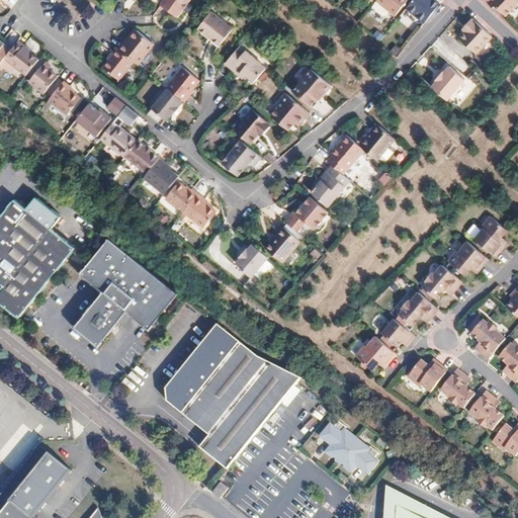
[(176,16),(182,10),(187,3),(189,0),(163,0),(160,4),(176,16)]
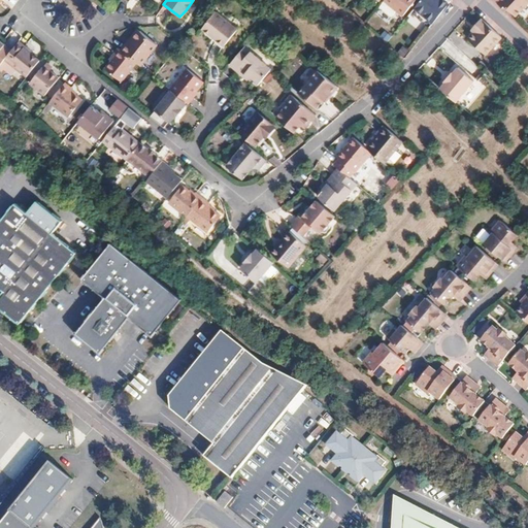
[(383,0),(382,1),(401,17),(414,0),(383,0)]
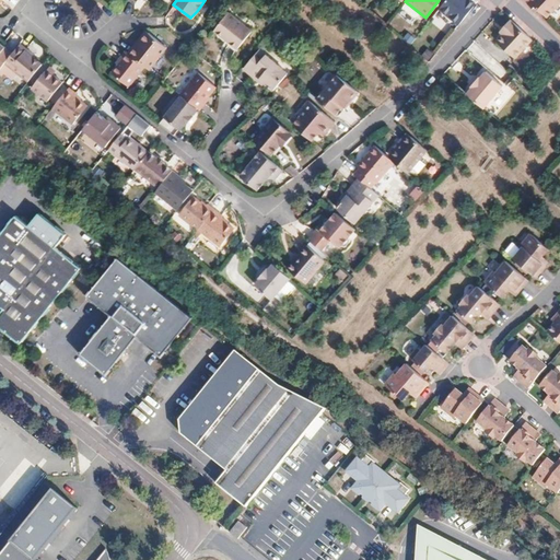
[(444,0),(438,10),(456,25),(476,2),(473,0),(444,0)]
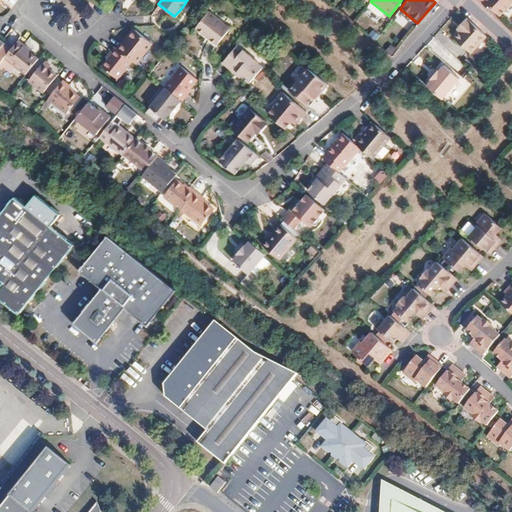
[(511,0),(474,0),(485,9),(487,7),(498,18),(511,2),(511,0)]
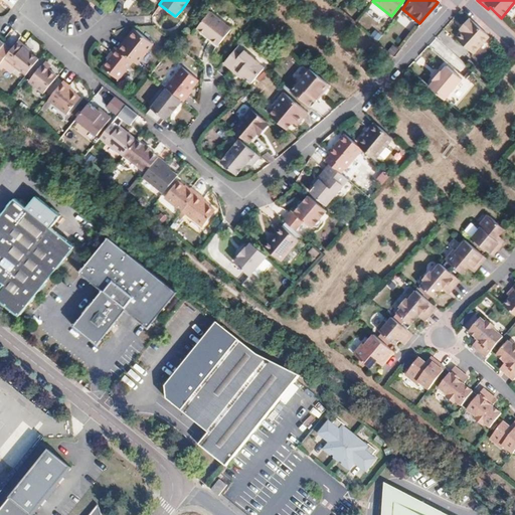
[(207,12),(194,28),(215,45),(228,28),(207,12)]
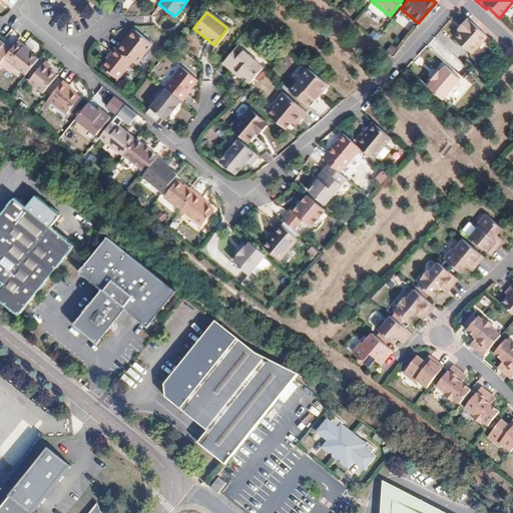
[(462,30),(459,33),(453,40),(470,54),(485,37),(466,20),(459,27),(462,30)]
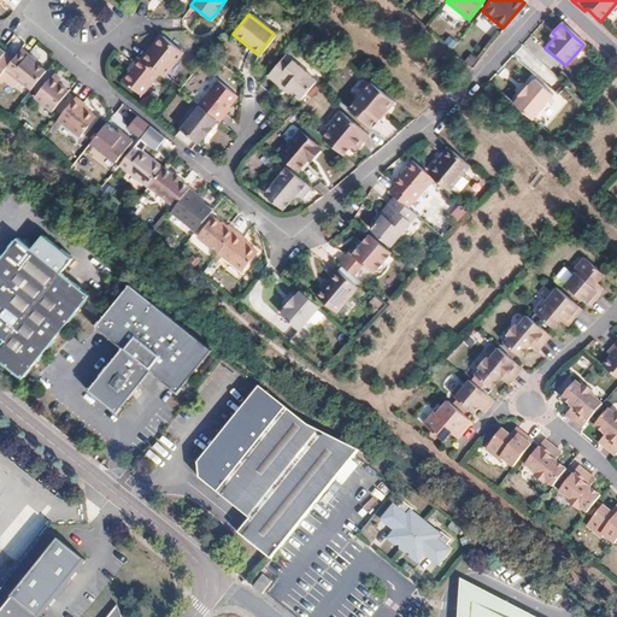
[(147,52),(140,59),(159,75),(163,77),(182,53),(163,37),(148,53),(147,52)]
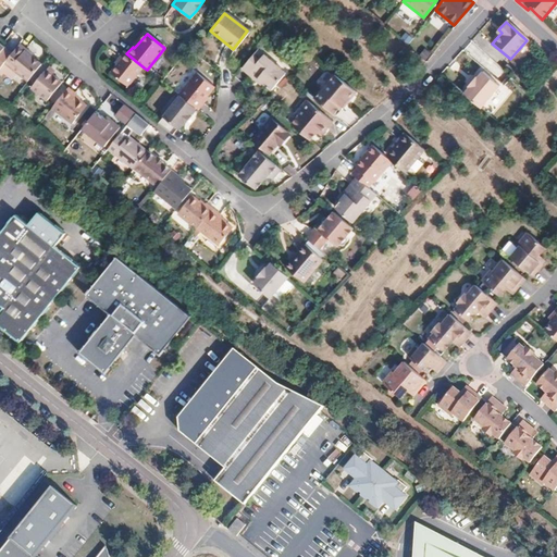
[(0,66),(3,64),(11,53),(0,45),(0,66)]
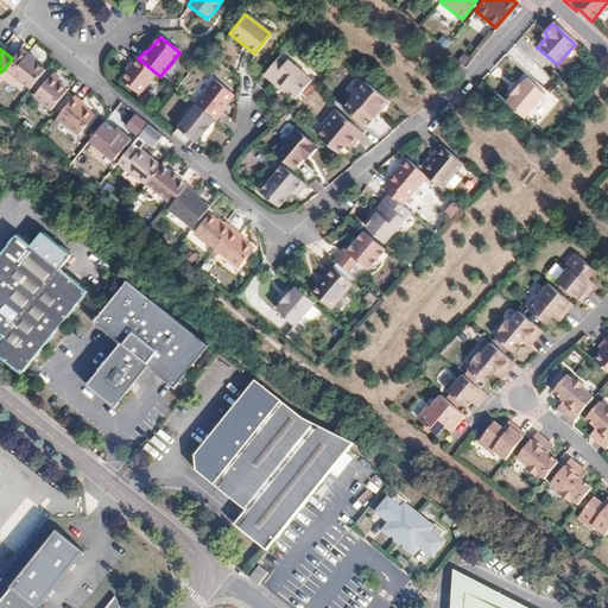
[(14,80),(29,90),(44,71),(31,62),(24,56),(26,54),(20,49),(12,58),(4,70),(14,80)]
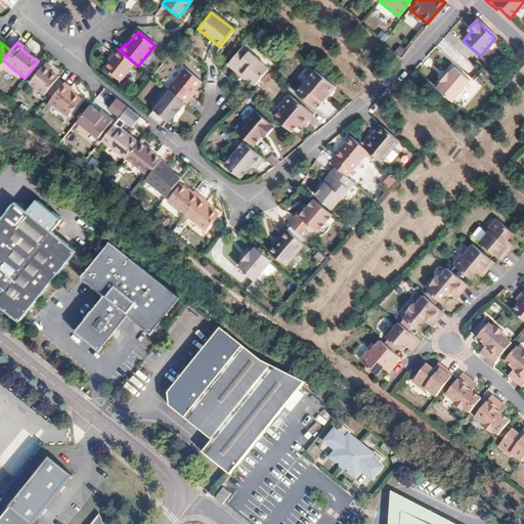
[(242,73),(247,77),(255,84),(267,69),(241,46),(226,64),(239,75),(242,73)]
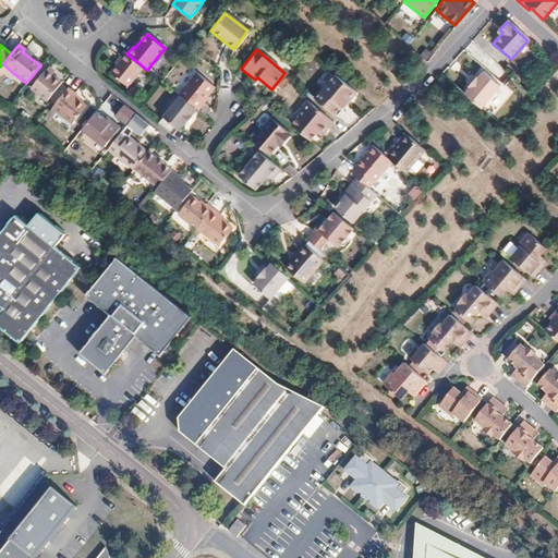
[(129,87),(144,68),(126,53),(124,51),(119,59),(121,60),(110,72),(129,87)]
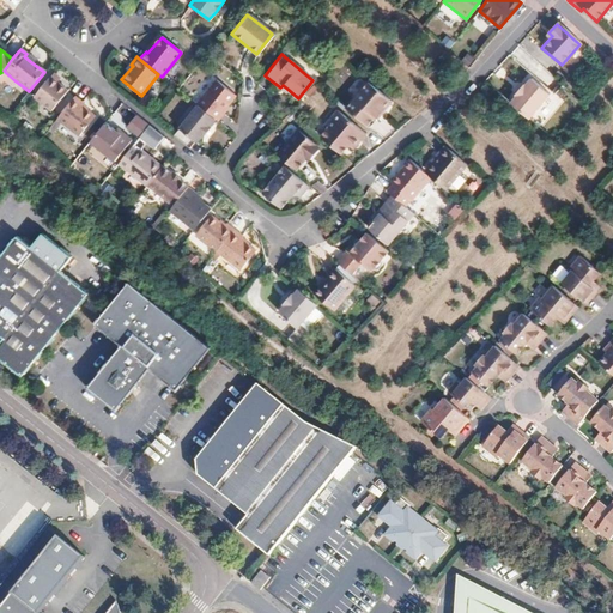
[(10,87),(14,80),(4,71),(0,73),(0,76),(2,78),(1,80),(10,87)]
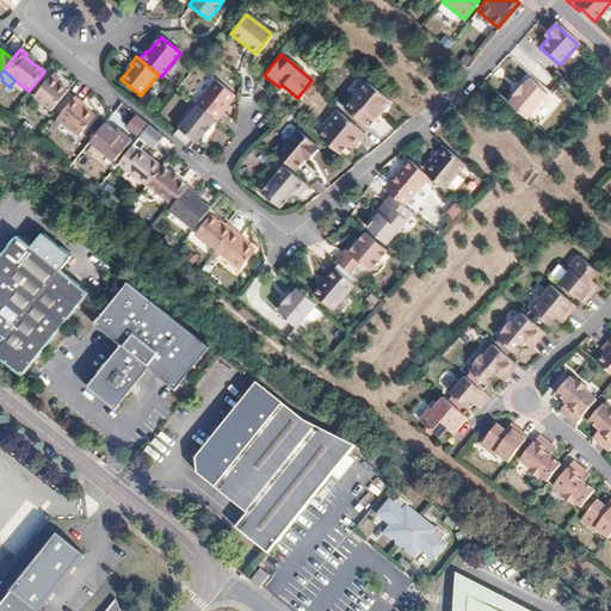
[(50,76),(34,97),(50,110),(67,91),(50,76)]
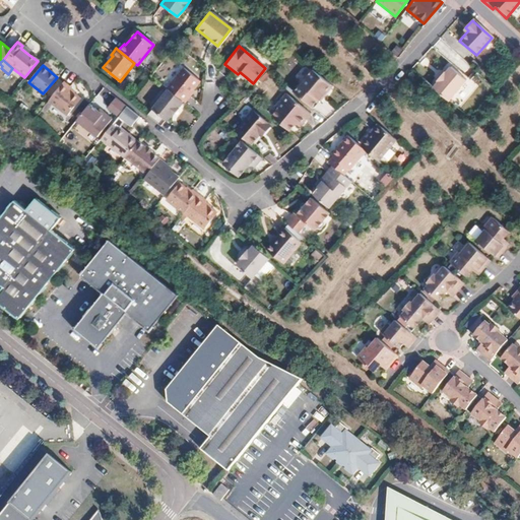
[(183,66),(165,87),(167,89),(182,102),(185,104),(190,96),(188,94),(193,88),(200,79),(183,66)]
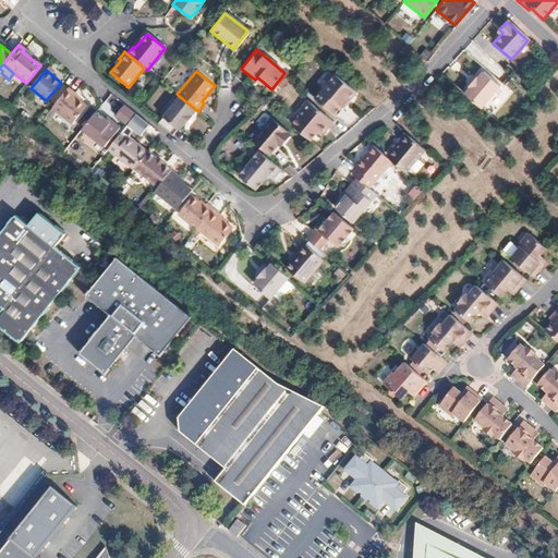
[(463,95),(480,109),(499,86),(482,72),(476,79),(475,77),(468,87),(469,88),(463,95)]
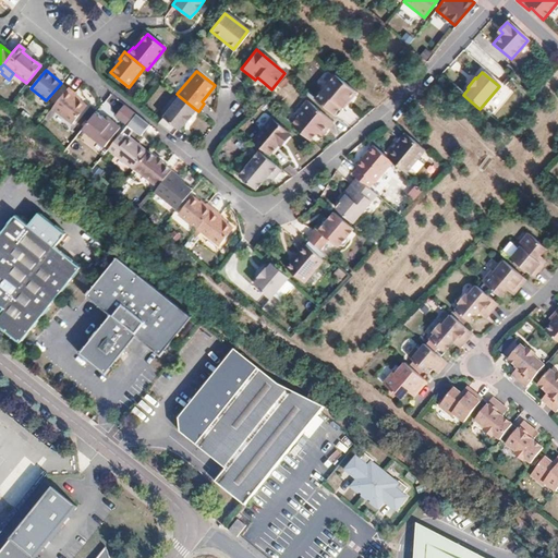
[(334,74),(314,97),(336,116),(355,93),(334,74)]
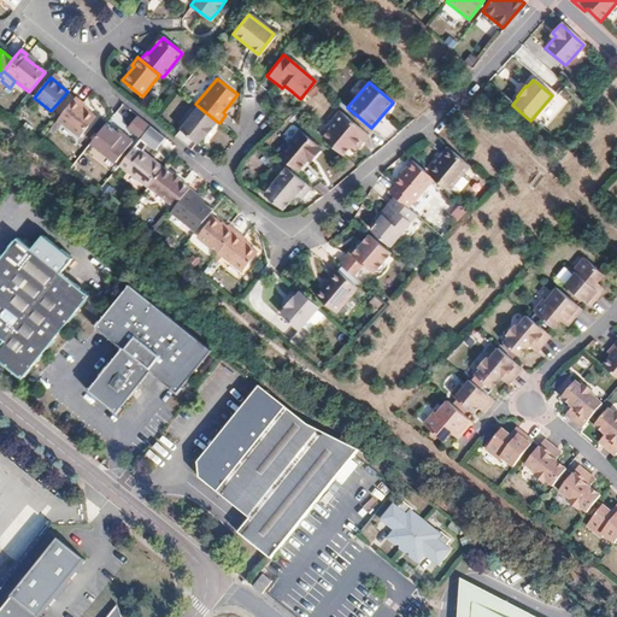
[(75,97),(58,118),(78,135),(94,117),(80,106),(83,103),(75,97)]
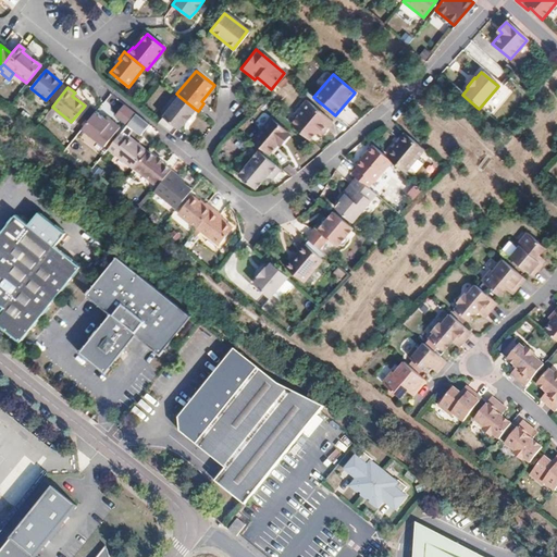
[(486,103),(493,110),(499,102),(500,103),(510,94),(503,87),(486,103)]
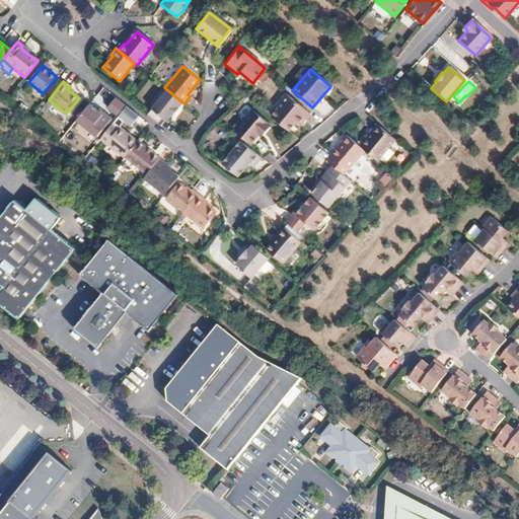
[(146,115),(160,126),(165,120),(166,121),(171,116),(177,108),(176,107),(181,101),(166,89),(146,115)]
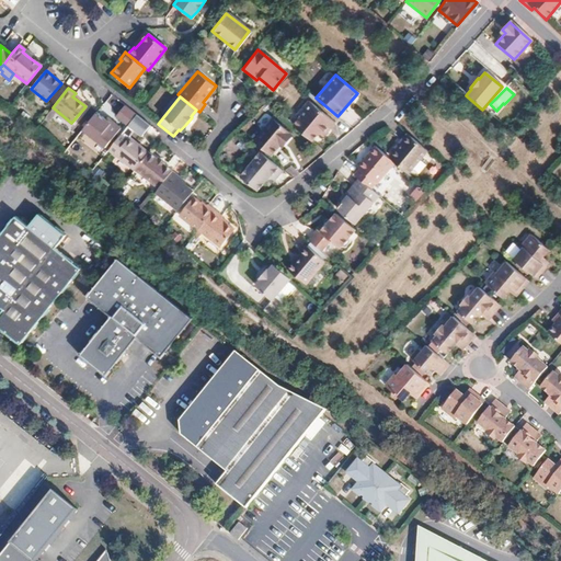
[(293,111),(285,119),(310,141),(318,132),(319,133),(322,129),(324,132),(333,122),(307,100),(296,113),(293,111)]
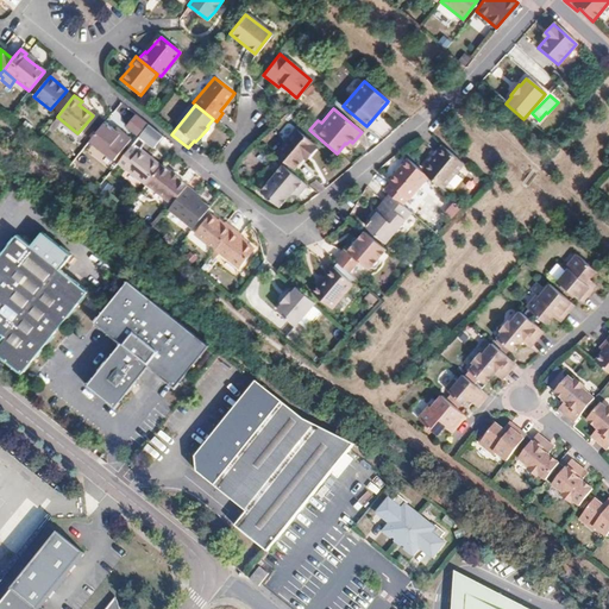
[(129,110),(113,130),(118,133),(120,131),(125,125),(135,114),(129,110)]
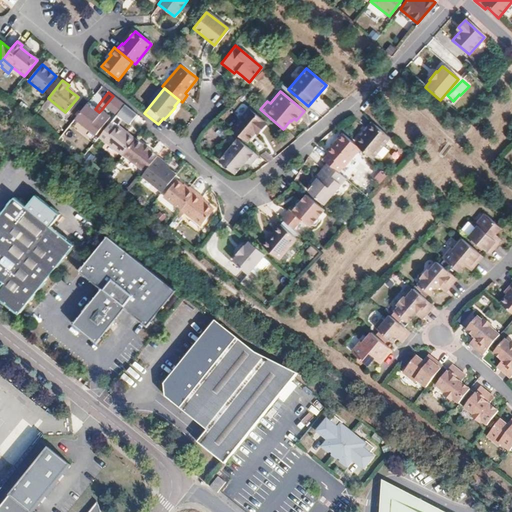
[(113,96),(105,105),(116,114),(124,105),(113,96)]
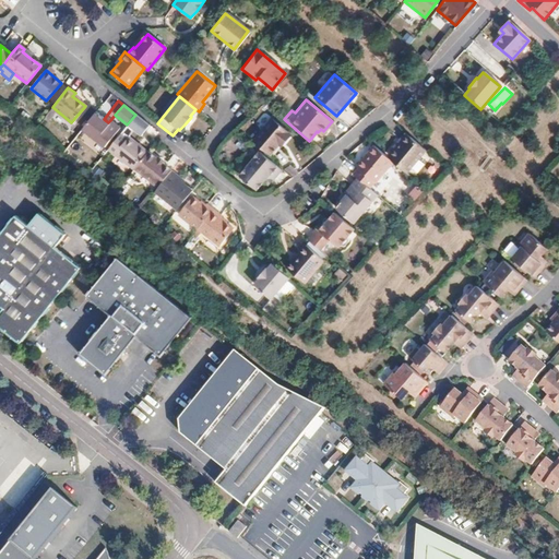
[(120,128),(110,120),(108,122),(104,119),(95,113),(83,128),(105,145),(120,128)]
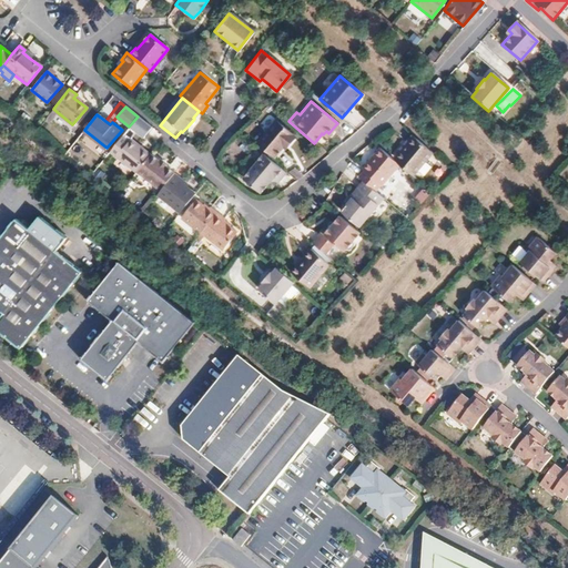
[(129,127),(122,137),(129,142),(131,139),(135,133),(142,139),(151,128),(138,117),(129,127)]
